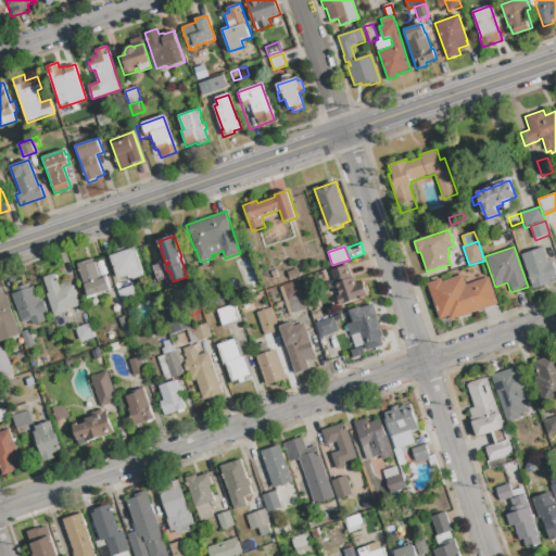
[(521,254),(543,247),(548,263),(553,261),(555,270),(555,278),(554,279),(555,281),(533,289),(531,283),(533,283),(532,279),(530,280),(521,254)]
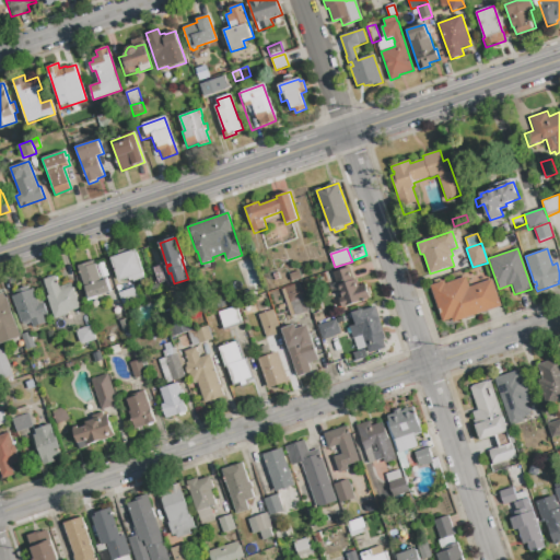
[(112,258),(137,249),(144,272),(143,273),(144,278),(131,282),(129,278),(120,281),(112,258)]
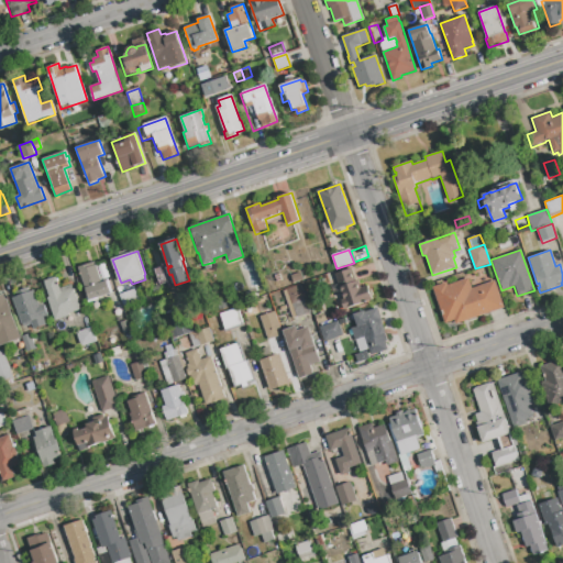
[(89,301),(78,267),(95,262),(102,282),(109,279),(113,293),(89,301)]
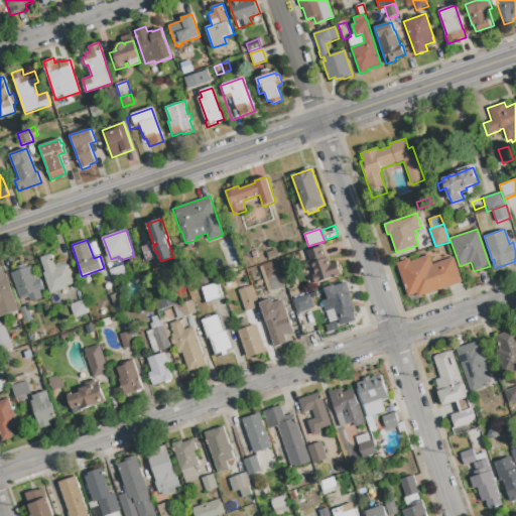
[(337,262),(342,275),(315,284),(312,275),(315,274),(307,251),(321,246),(327,258),(329,257),(332,263),(337,262)]
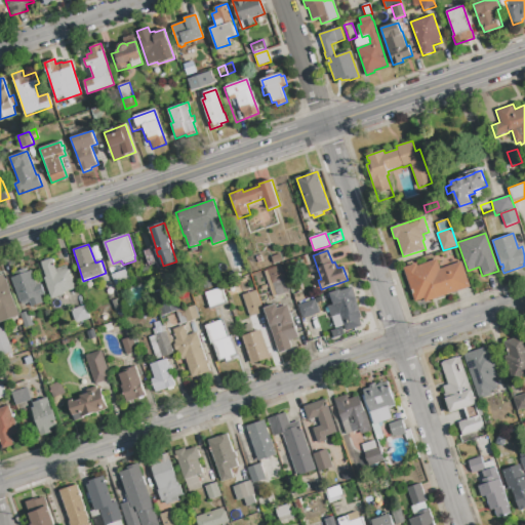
[(271,255),(280,251),(283,260),(274,265),(271,255)]
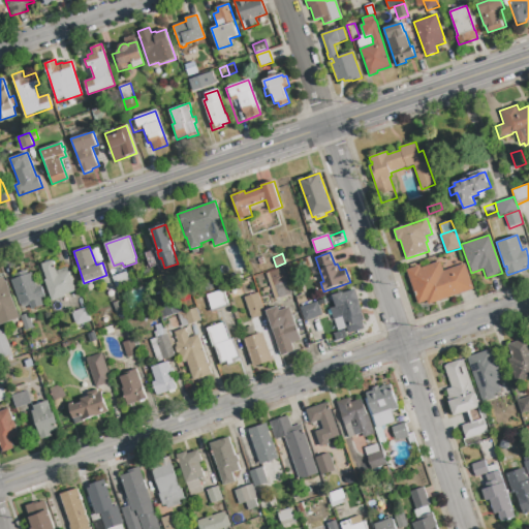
[(261,257),(263,263),(258,266),(255,259),(261,257)]
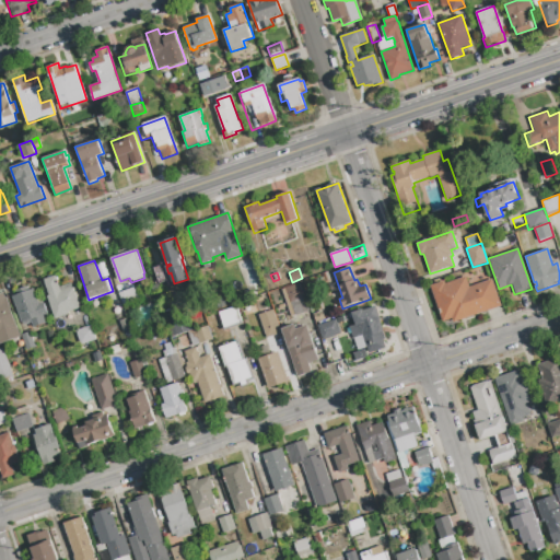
[(55,319),(47,296),(49,296),(44,280),(56,276),(60,287),(71,283),(80,307),(69,312),(70,314),(55,319)]
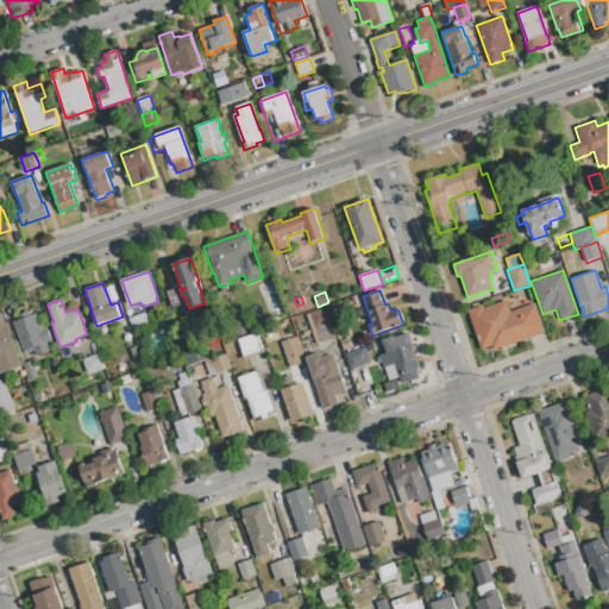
[(545,333),(493,351),(491,346),(481,350),(478,341),(479,340),(477,336),(476,336),(468,311),(483,306),(484,309),(507,301),(512,312),(535,303),(545,333)]
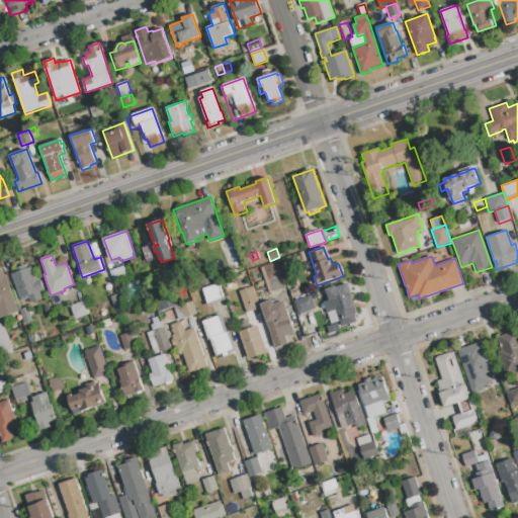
[(264,266),(278,262),(282,275),(268,280),(264,266)]
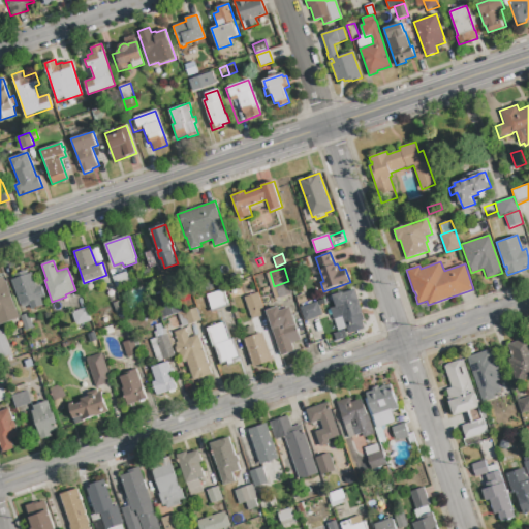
[(127,272),(132,287),(117,292),(112,277),(127,272)]
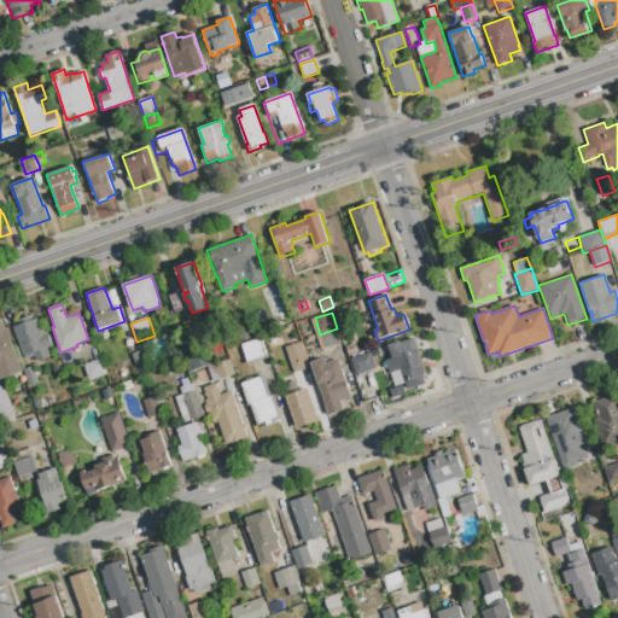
[(38,361),(35,356),(25,360),(13,327),(38,319),(42,336),(48,333),(52,345),(47,348),(48,351),(51,356),(38,361)]
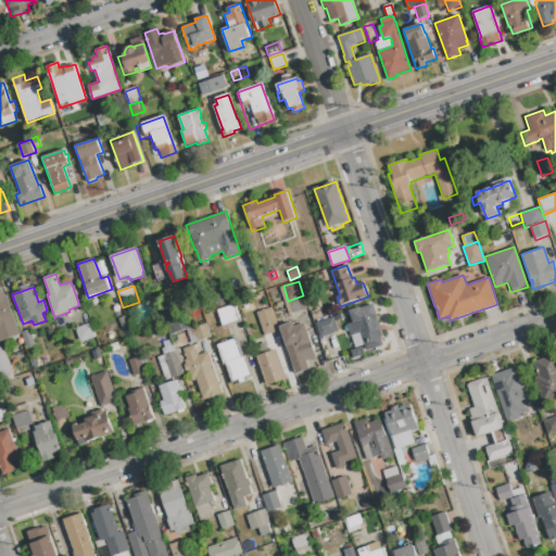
[(0,291),(3,291),(5,295),(7,295),(21,335),(0,341),(0,291)]
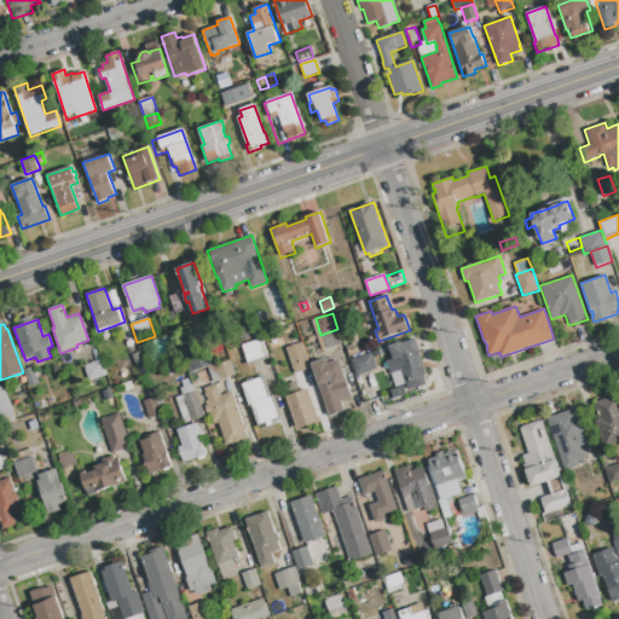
[(213,364),(187,372),(178,346),(203,337),(213,364)]
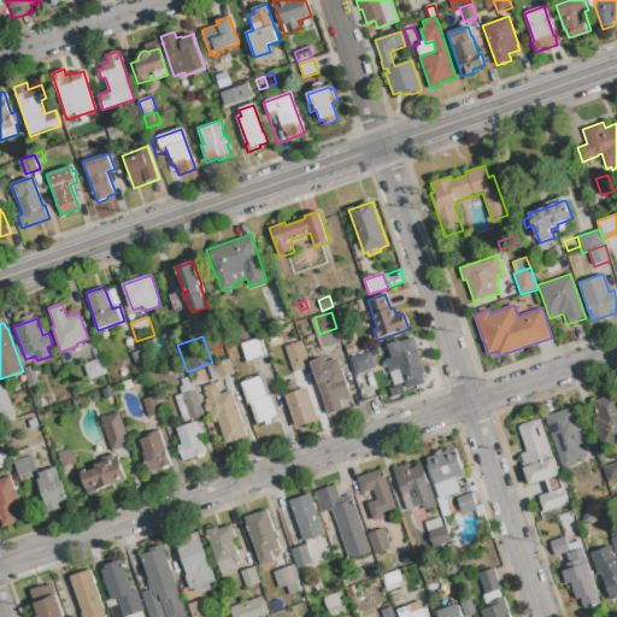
[(259,338),(265,356),(246,363),(240,345),(259,338)]
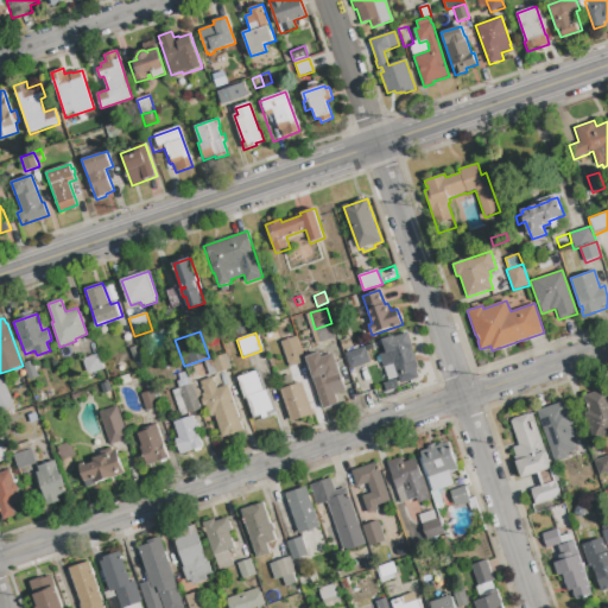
[(407,333),(417,360),(416,361),(418,368),(416,369),(418,378),(400,384),(393,363),(384,367),(379,354),(386,352),(382,340),(394,336),(394,337),(407,333)]
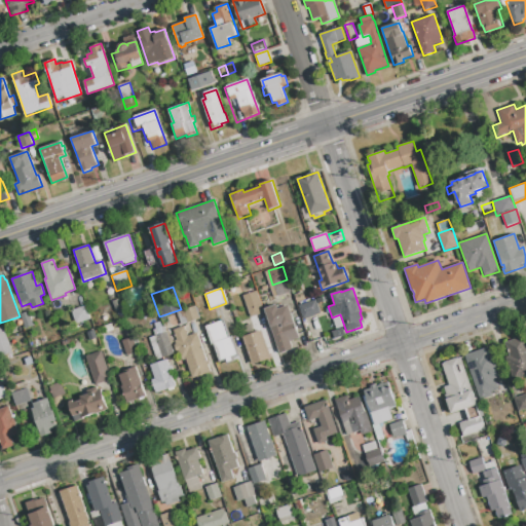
[(256,292),(263,312),(250,317),(242,296),(256,292)]
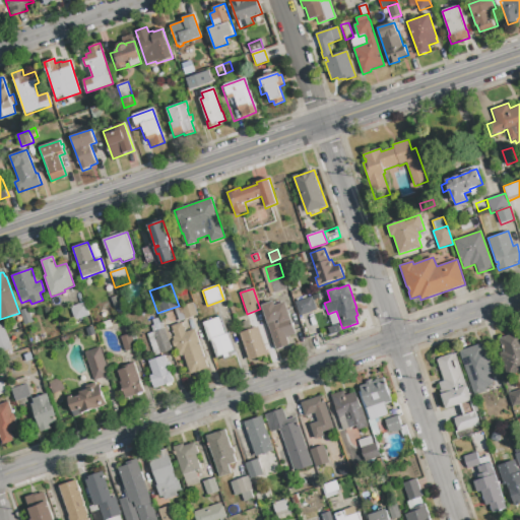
[(299,288),(301,296),(294,299),(290,291),(299,288)]
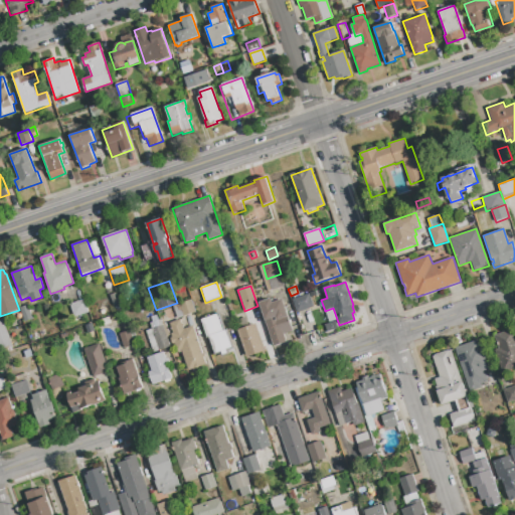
[(292,299),(309,294),(314,307),(297,313),(292,299)]
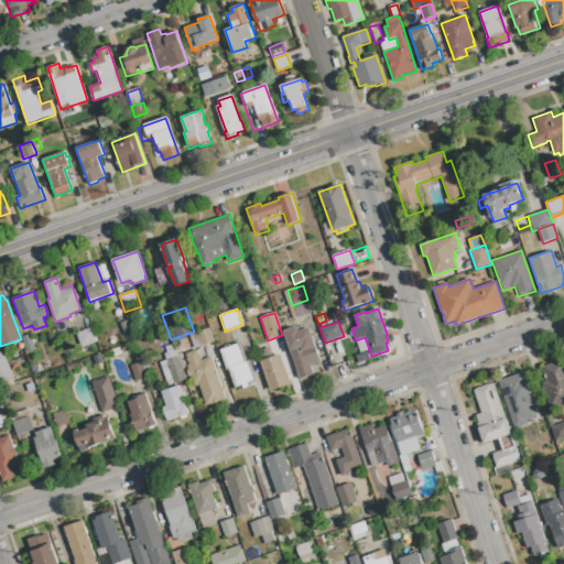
[(76,333),(91,327),(97,343),(80,348),(76,333)]
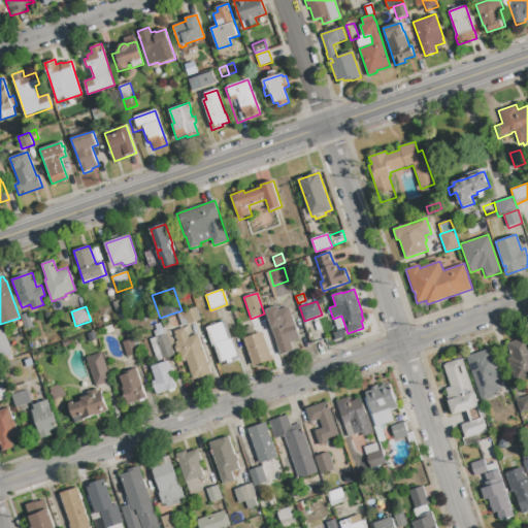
[(291,342),(294,351),(282,355),(266,310),(278,306),(279,310),(290,306),(296,325),(294,325),(299,339),(291,342)]
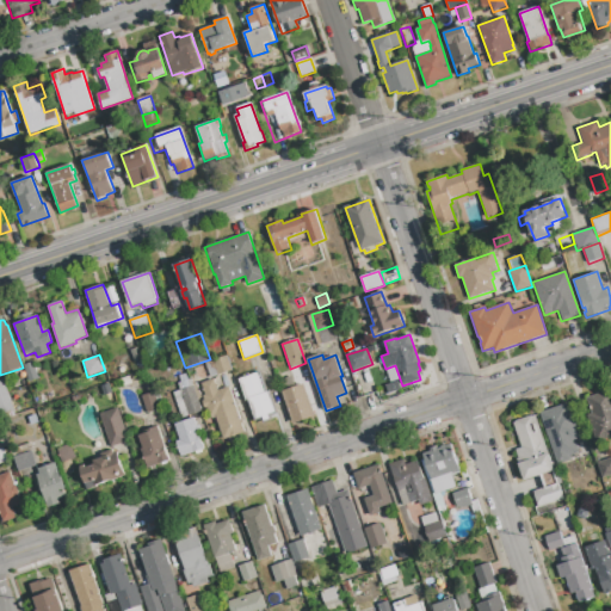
[(232,370),(217,375),(215,369),(213,370),(210,360),(226,356),(232,370)]
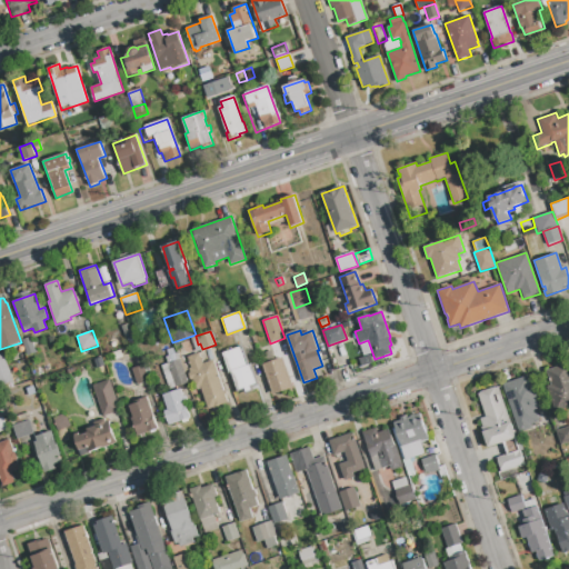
[(30,338),(35,352),(27,356),(22,340),(30,338)]
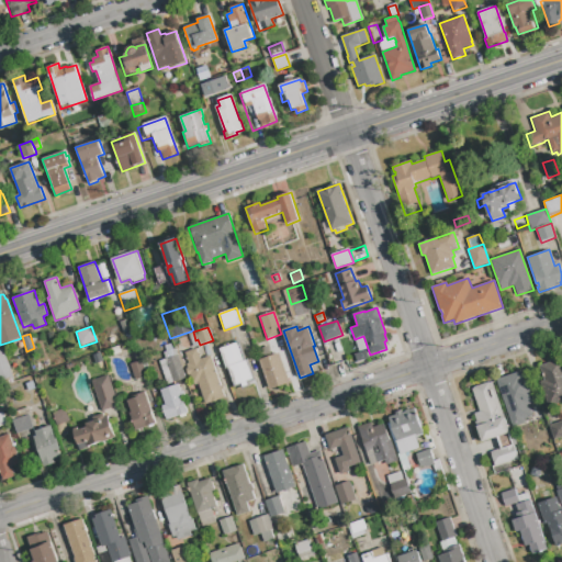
[(218,349),(238,343),(245,361),(247,360),(254,379),(248,381),(249,385),(242,388),(240,384),(235,385),(228,369),(225,370),(218,349)]
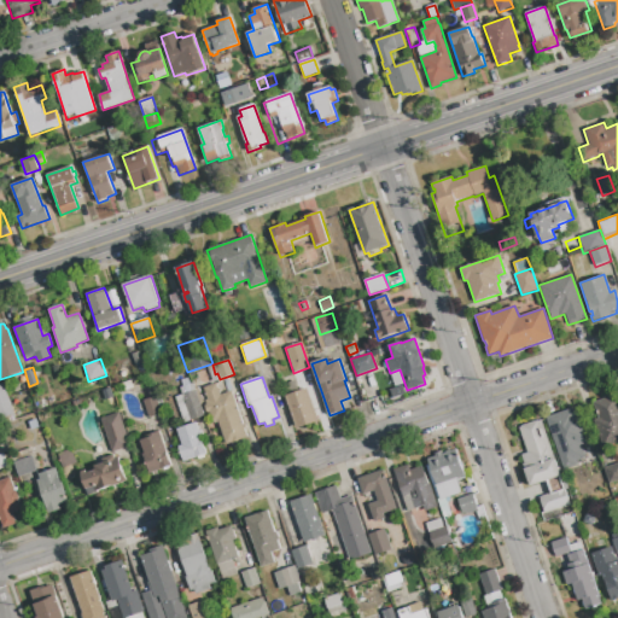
[(295,380),(298,391),(307,389),(319,421),(296,429),(285,396),(287,396),(284,385),(295,380)]
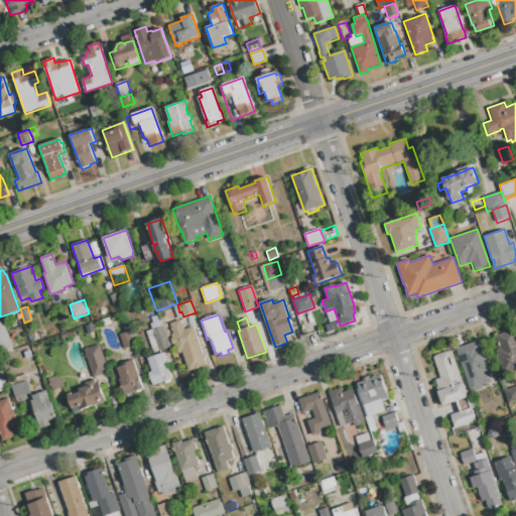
[(109,318),(111,325),(102,328),(99,321),(109,318)]
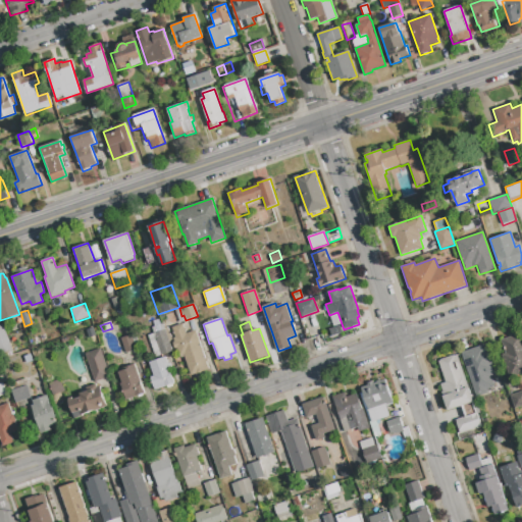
[(164,328),(167,327),(171,341),(169,342),(172,351),(154,357),(147,335),(153,333),(151,327),(163,323),(164,328)]
